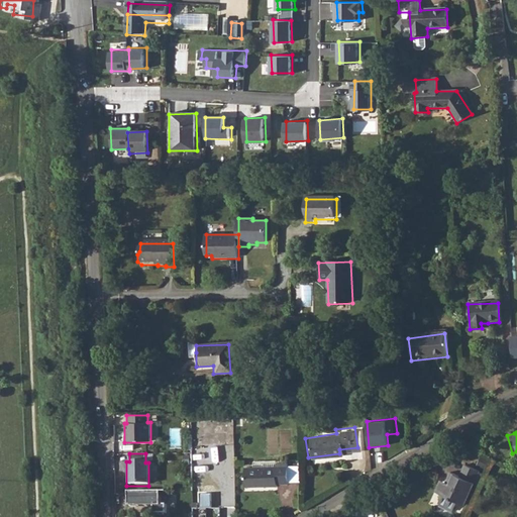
[(285,484),(285,467),(285,464),(273,464),(273,469),(242,469),(241,487),(273,487),(273,485),(285,485),(285,484)]
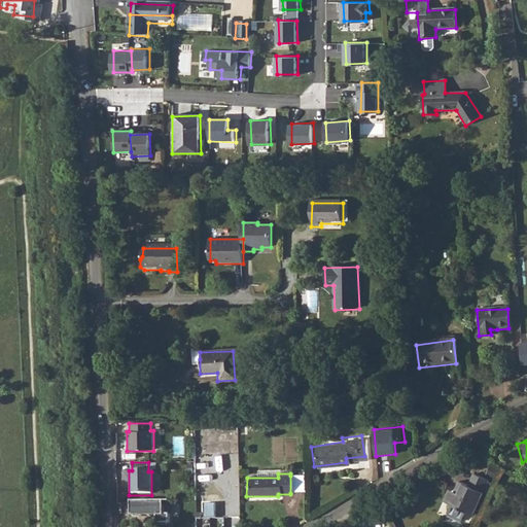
[(449,491),(443,503),(447,505),(442,516),(454,522),(459,513),(468,517),(485,481),(470,475),(464,486),(454,481),(449,491)]
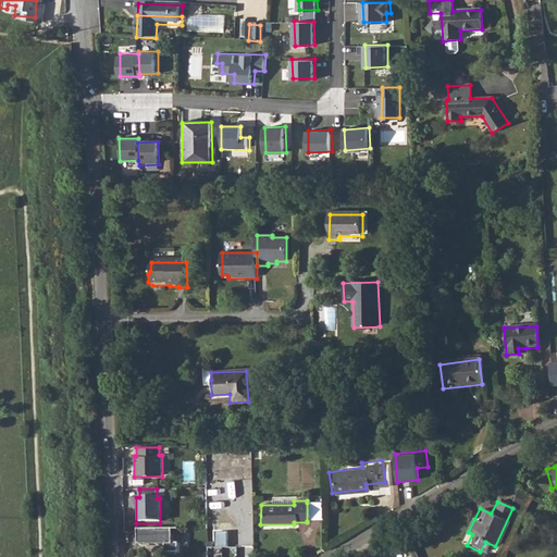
[(170,532),(135,532),(136,547),(164,546),(164,556),(177,555),(176,545),(170,545),(170,532)]
